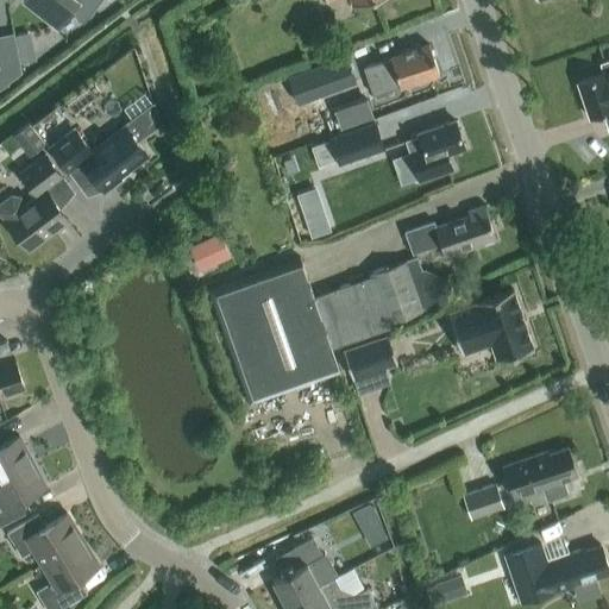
[(25,0),(57,25),(69,11),(83,22),(100,0),(25,0)]
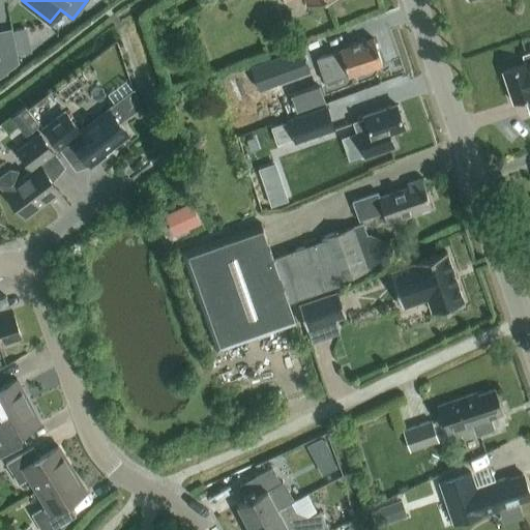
[(0,70),(21,67),(18,52),(31,50),(27,25),(0,29),(0,70)]
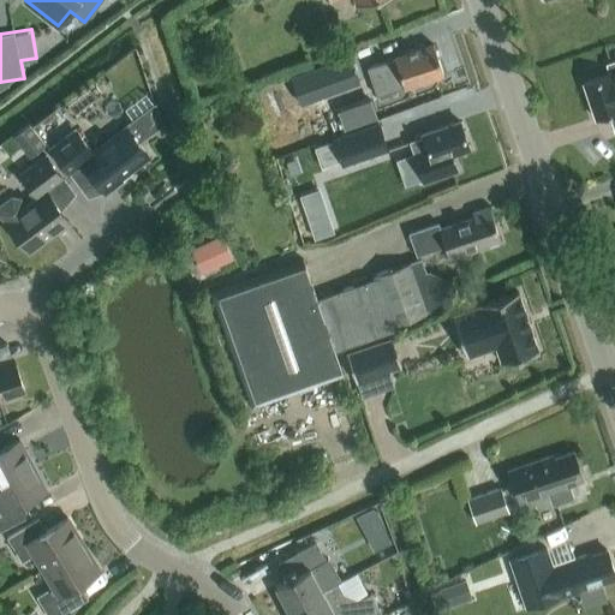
[(394,57),(394,58),(366,66),(376,95),(404,87),(405,88),(445,75),(434,42),(394,57)]
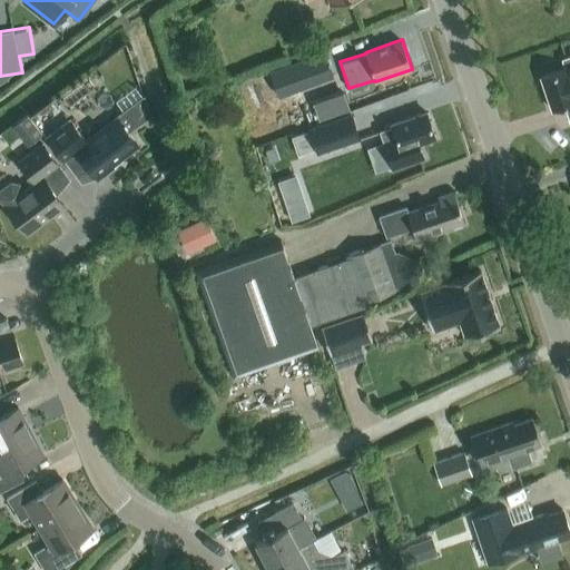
[(278,96),(333,76),(324,50),(269,70),(278,96)]
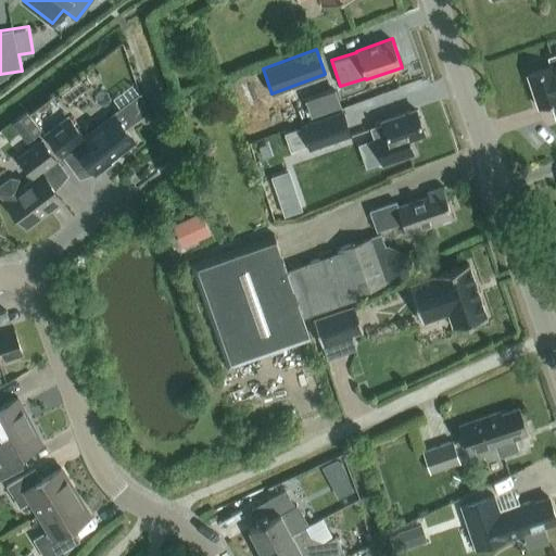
[(527,75),(539,108),(555,100),(555,55),(548,59),(551,66),(527,75)]
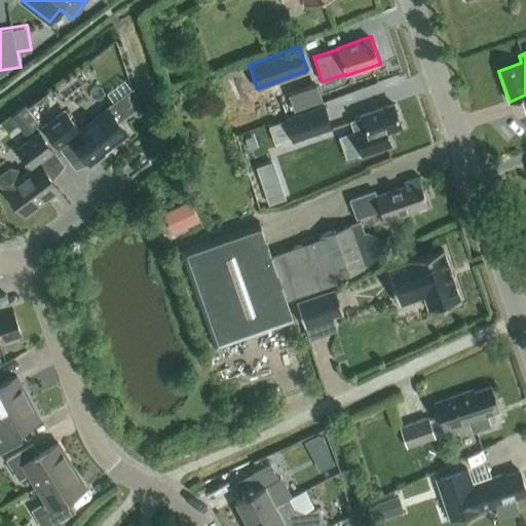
[(287,91),(292,108),(321,98),(315,81),(287,91)]
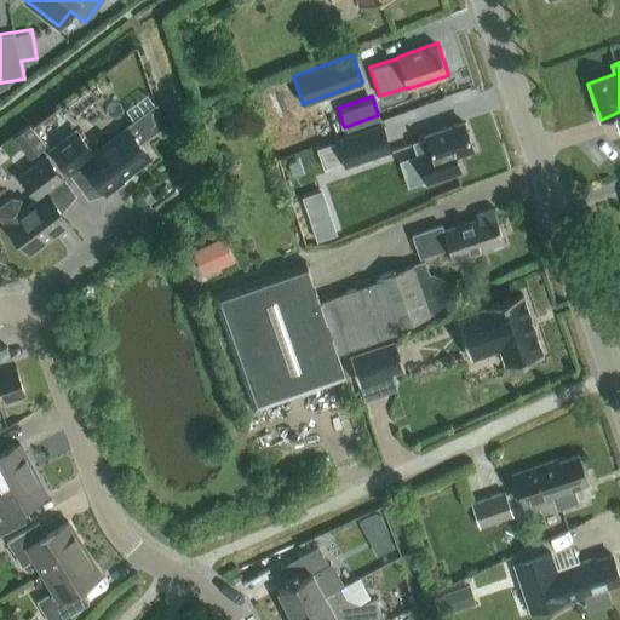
[(142,136),(165,122),(154,103),(131,116),(142,136)]
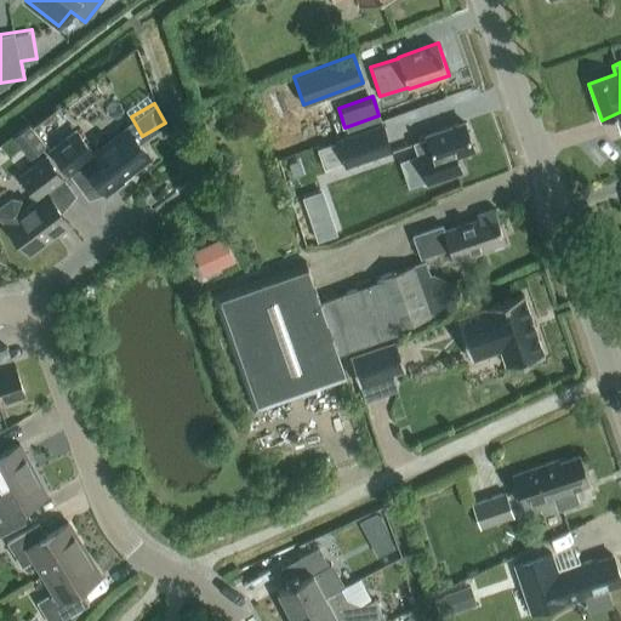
[(427,138),(415,142),(426,175),(440,170),(438,163),(474,151),(465,121),(426,134),(427,138)]
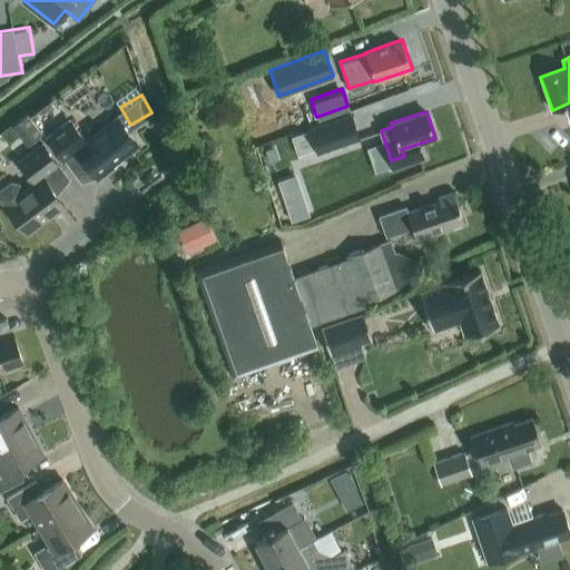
[(42,135),(27,115),(12,127),(27,146),(42,135)]
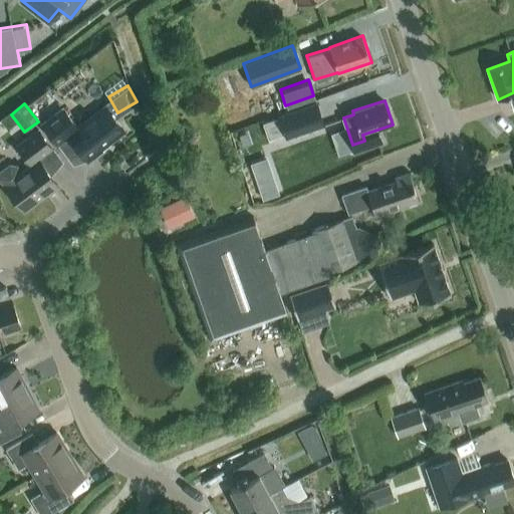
[(106,105),(78,126),(63,107),(42,124),(69,160),(81,152),(89,162),(103,151),(102,149),(125,131),(106,105)]
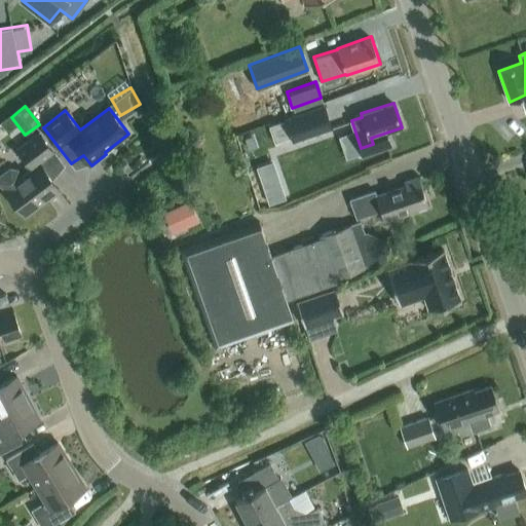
[(327,109),(289,121),(295,141),(334,128),(327,109)]
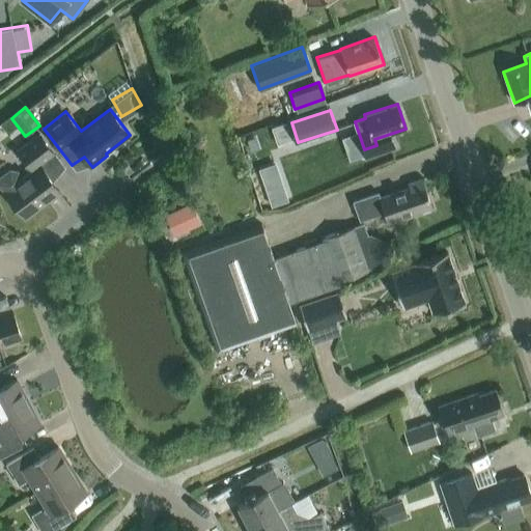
[(32,169),(23,177),(18,170),(9,169),(0,175),(0,184),(24,216),(46,199),(48,201),(61,191),(46,170),(60,160),(40,133),(18,149),(32,169)]
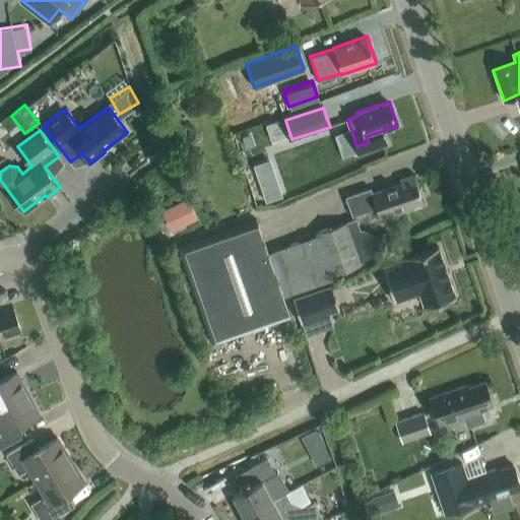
[(287,193),(313,187),(300,137),(275,144),(287,193)]
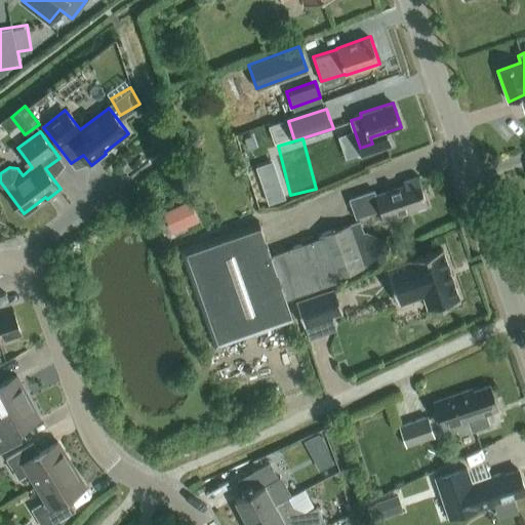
[(378,210),(382,221),(400,215),(399,213),(428,203),(417,176),(404,180),(405,184),(375,195),(373,190),(349,199),(356,218),(378,210)]
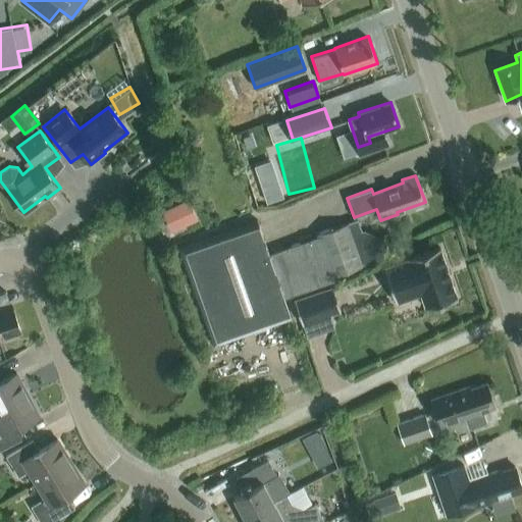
[(162,211),(171,231),(198,220),(190,199),(162,211)]
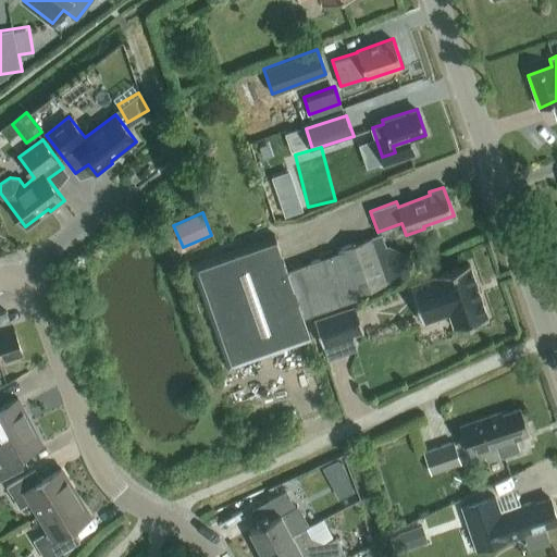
[(287,269),(304,317),(357,297),(355,294),(410,273),(404,252),(388,246),(386,246),(382,233),(338,248),(339,251),(287,269)]
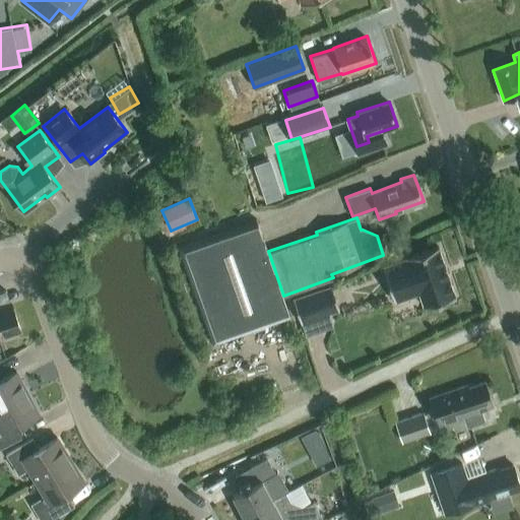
[(290,316),(283,296),(268,251),(257,219),(179,247),(212,342),(290,316)]
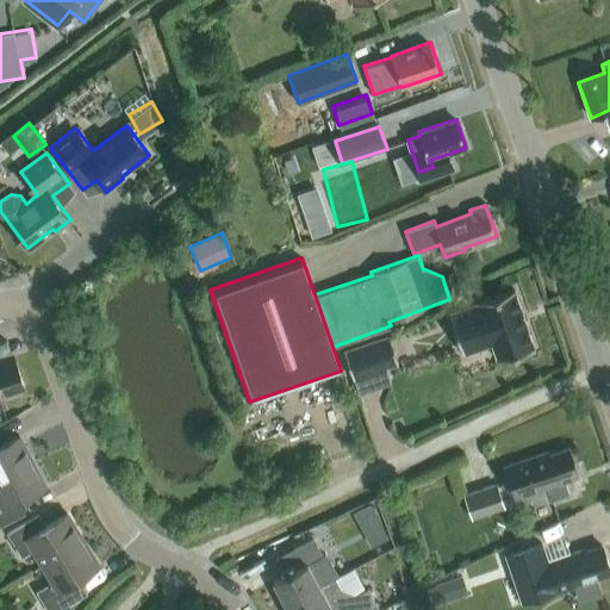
[(534,346),(516,287),(475,300),(477,303),(449,311),(462,354),(493,344),(497,358),(512,353),(514,358),(531,353),(529,347),(534,346)]
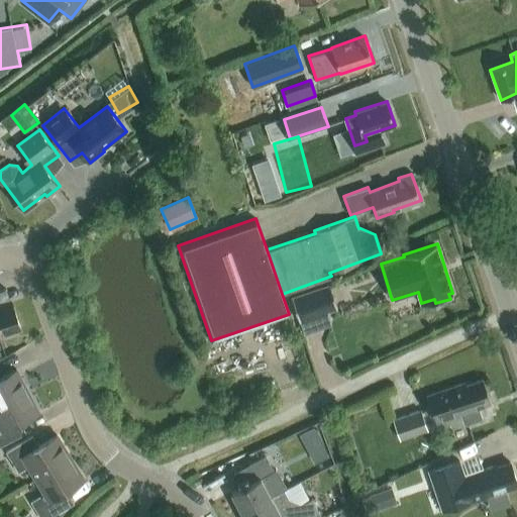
[(337,308),(328,284),(292,296),(301,321),(337,308)]
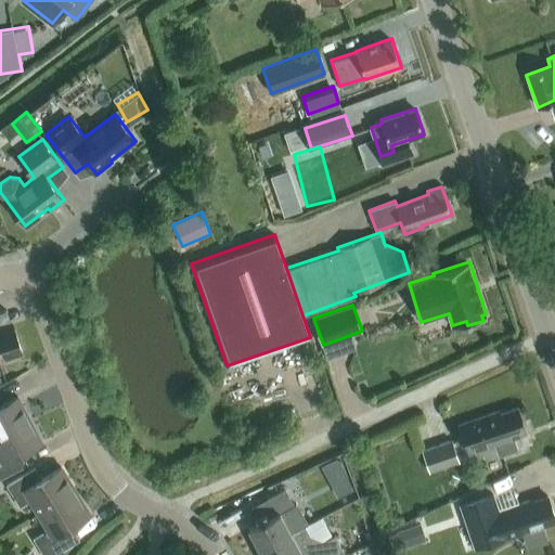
[(1,328),(0,326),(0,359),(22,351),(13,324),(1,328)]
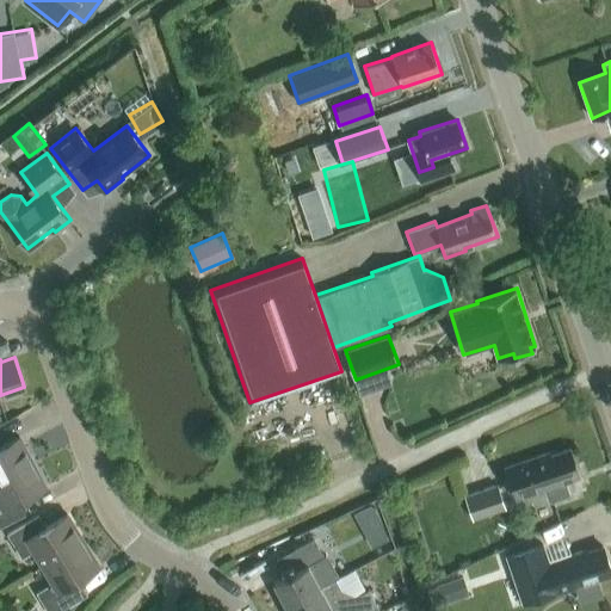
[(0,477),(32,461),(19,436),(0,445),(0,477)]
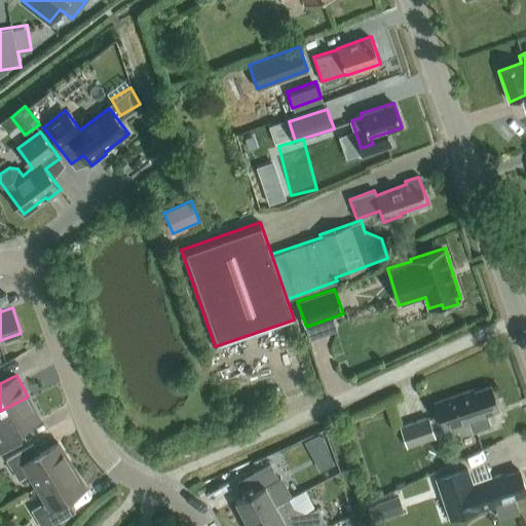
[(436,404),(443,424),(445,430),(471,421),(473,428),(476,430),(488,426),(489,423),(486,414),(499,410),(490,385),(474,390),(473,388),(458,393),(459,396),(436,404)]
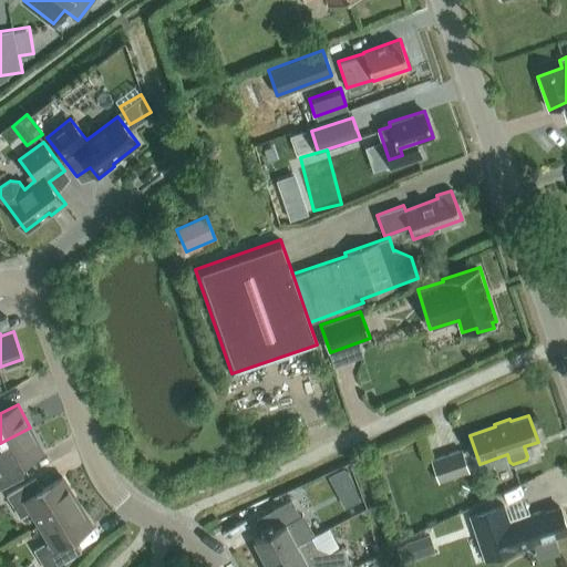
[(30,428),(0,443),(0,466),(2,472),(0,473),(0,488),(28,474),(22,462),(42,452),(30,428)]
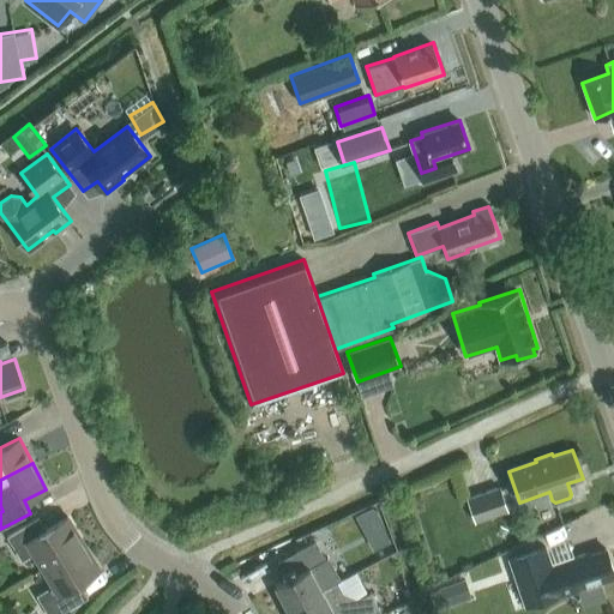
[(499,486),(468,497),(476,522),(507,511),(499,486)]
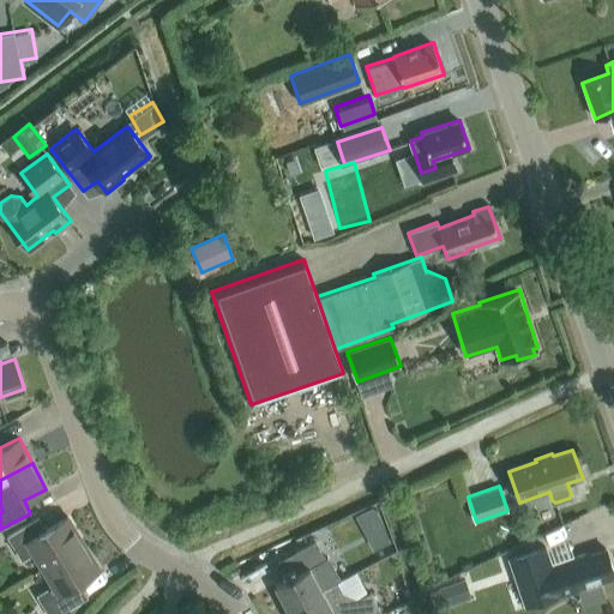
[(34,553),(42,567),(84,542),(67,516),(46,529),(38,517),(7,536),(22,560),(34,553)]
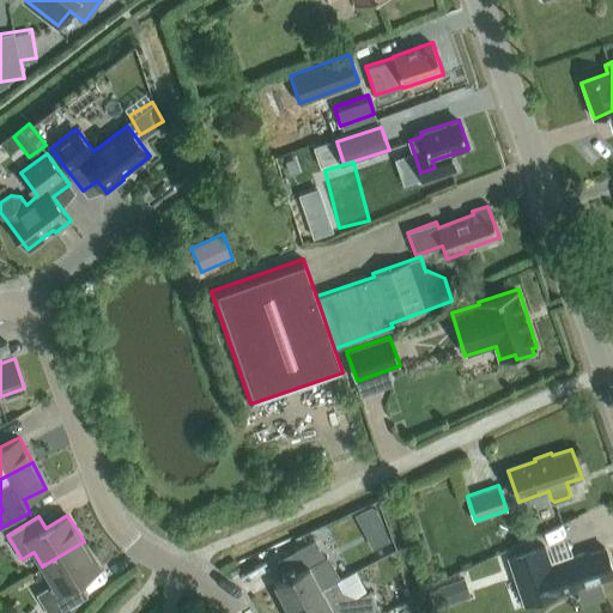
[(321,588),(313,572),(325,566),(325,557),(315,539),(295,550),(303,566),(274,582),(286,606),(321,588)]
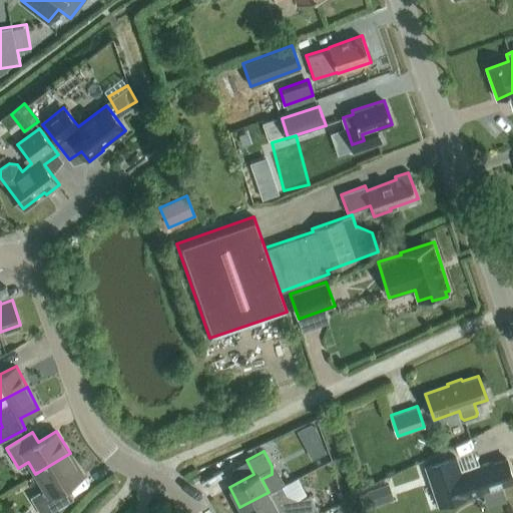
[(70,453),(35,474),(44,488),(30,497),(40,512),(48,512),(73,498),(66,486),(83,475),(70,453)]
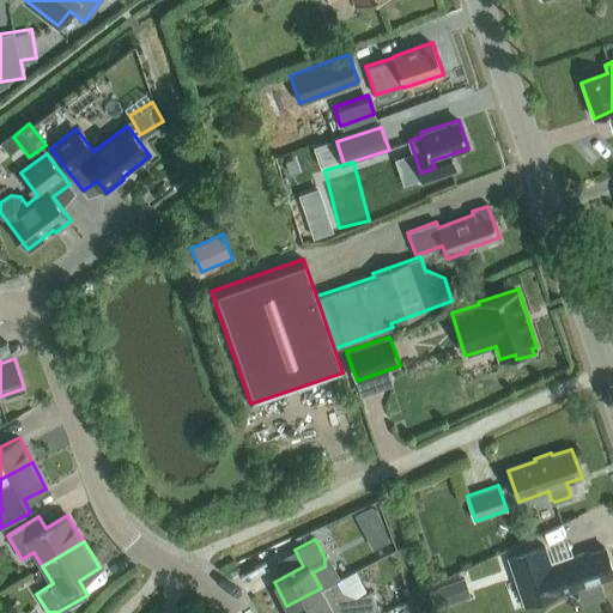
[(526,605),(578,587),(583,599),(588,601),(599,598),(601,593),(596,580),(612,574),(612,571),(605,547),(586,554),(586,552),(569,558),(569,559),(552,565),(545,546),(509,558),(526,605)]
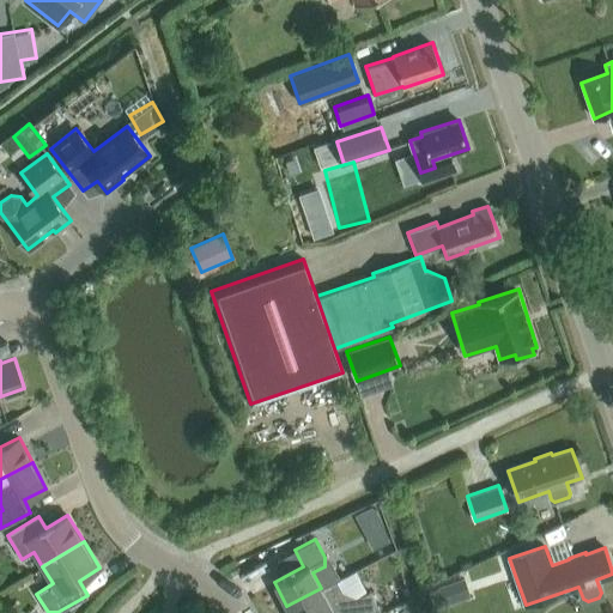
[(463,578),(438,588),(444,606),(469,596),(463,578)]
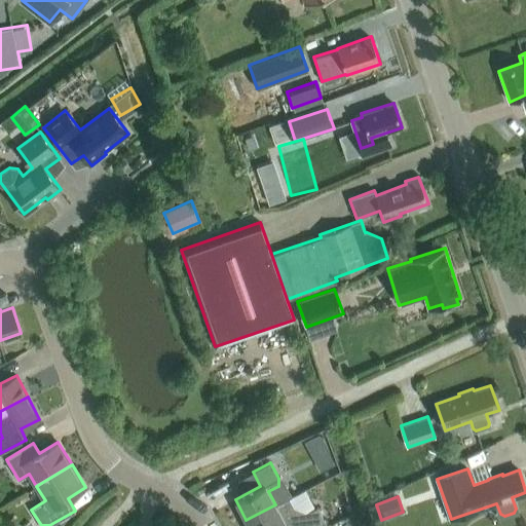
[(249,525),(320,525),(325,524),(316,508),(306,514),(293,506),(289,497),(275,504),(246,520),(249,525)]
